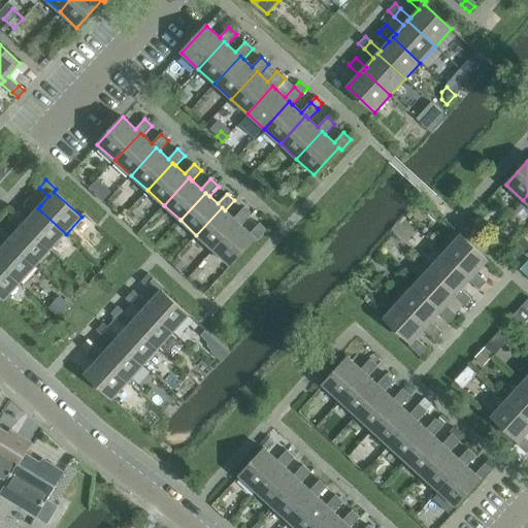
[(34,212),(26,222),(23,225),(51,250),(66,234),(38,208),(40,205),(31,196),(24,204),(34,212)]
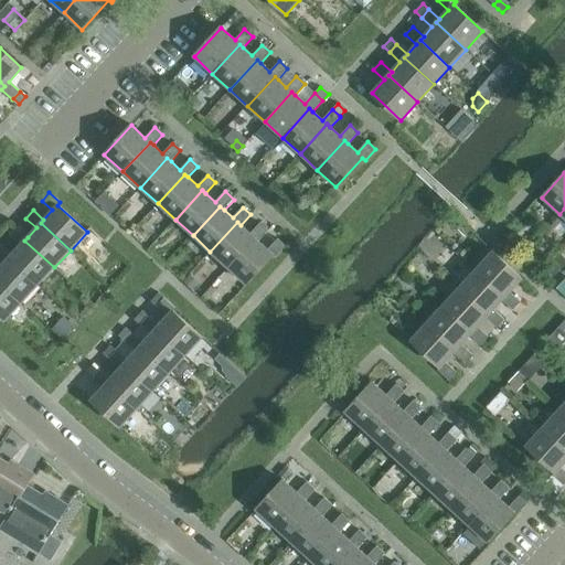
[(237,222),(210,252),(227,267),(255,238),(258,242),(268,231),(259,223),(251,234),(241,225),(237,222)]
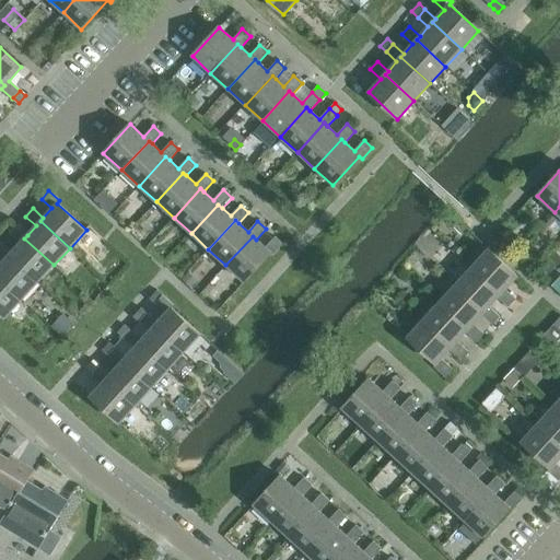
[(457,222),(452,228),(459,234),(465,229),(457,222)]
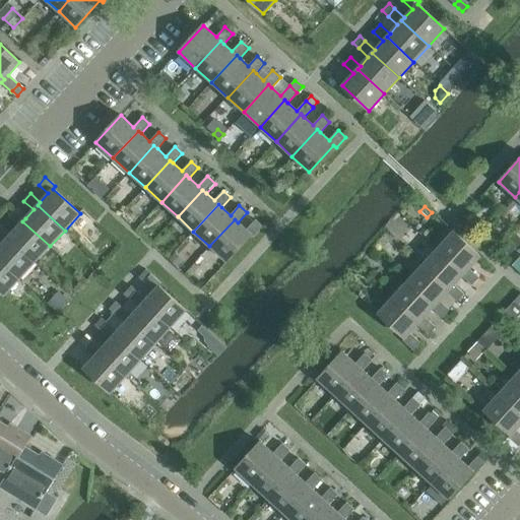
[(10,235),(8,238),(35,262),(50,246),(22,221),(25,218),(15,209),(9,216),(18,225),(10,235)]
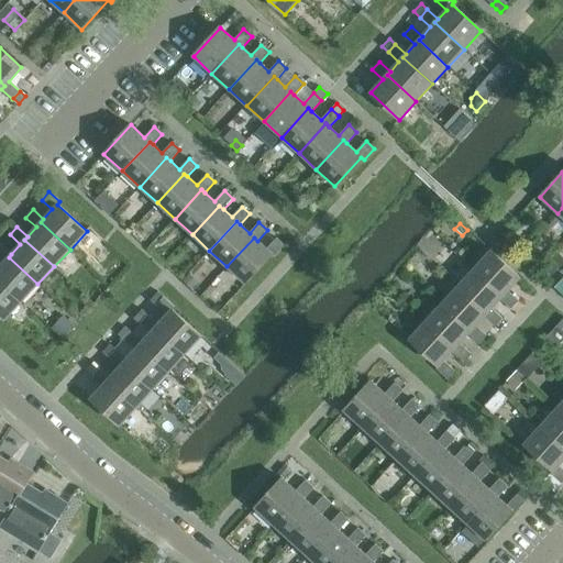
[(257,241),(254,238),(227,266),(245,284),(272,254),(275,256),(285,245),(276,239),(267,249),(257,241)]
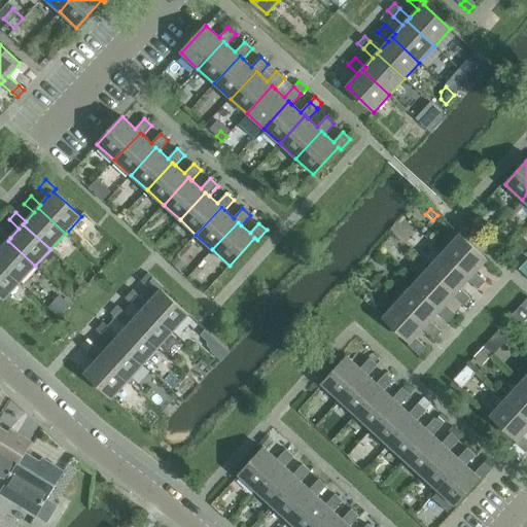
[(1,229),(0,229),(0,241),(4,245),(0,249),(0,264),(21,282),(35,266),(8,241),(10,238),(1,229)]
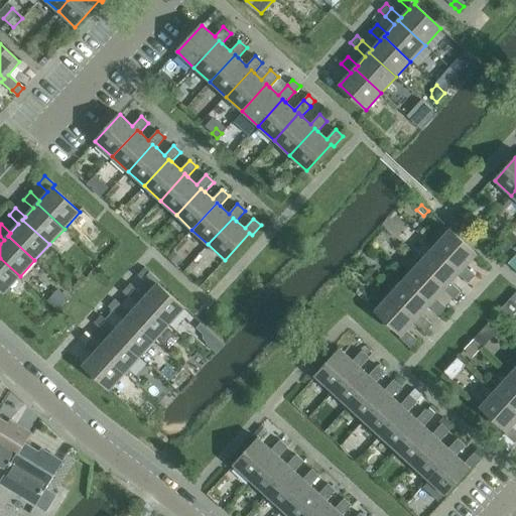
[(477,254),(449,230),(434,246),(462,271),(459,274),(469,283),(475,276),(466,267),(477,254)]
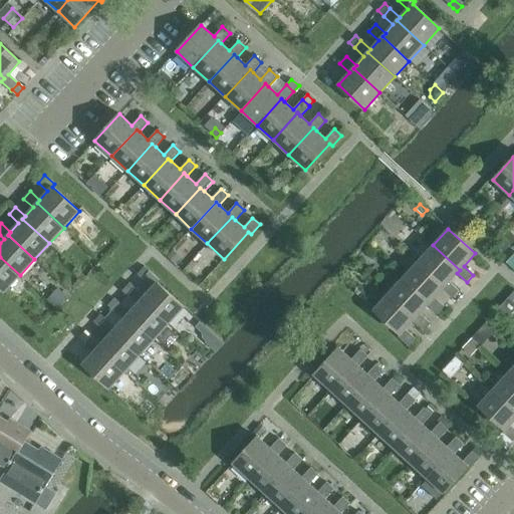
[(460,270),(433,245),(419,261),(445,286),(442,289),(452,298),(459,291),(449,282),(457,273),(460,270)]
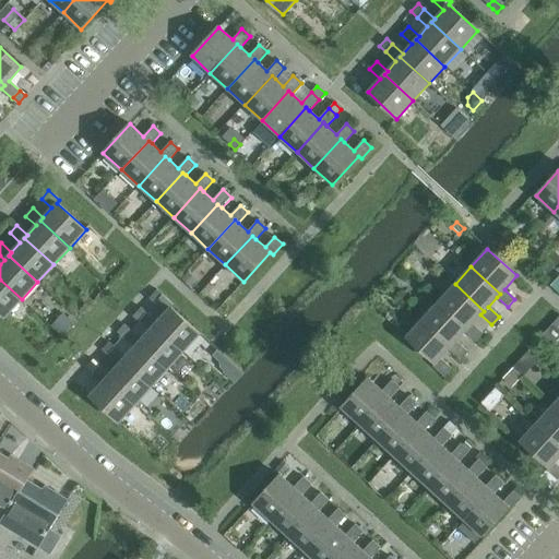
[(187,272),(180,280),(181,281),(189,287),(195,280),(187,272)]
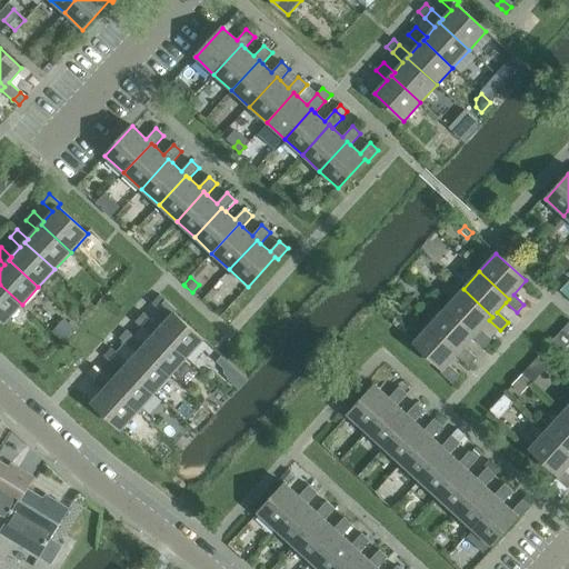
[(0,318),(6,323),(22,305),(0,285),(0,318)]
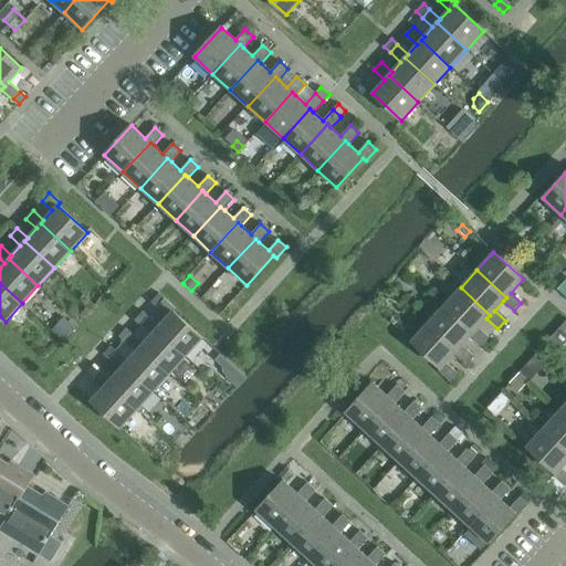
[(461,287),(444,305),(474,333),(471,336),(481,346),(489,337),(478,328),(486,318),(490,315),(461,287)]
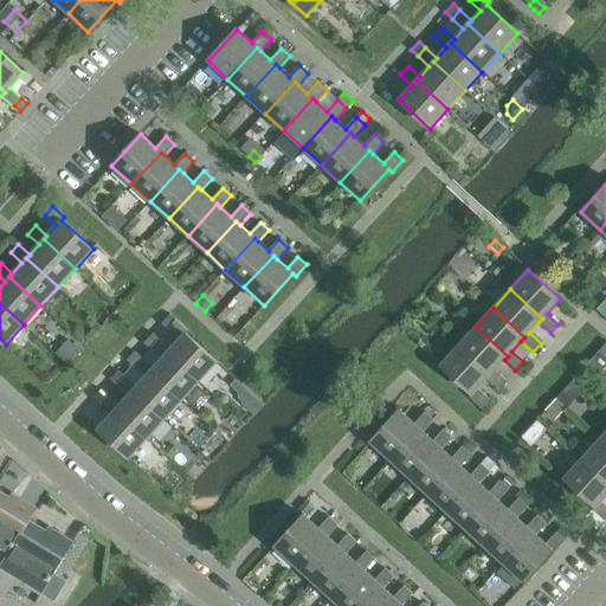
[(169,314),(161,324),(167,330),(168,329),(176,320),(169,314)]
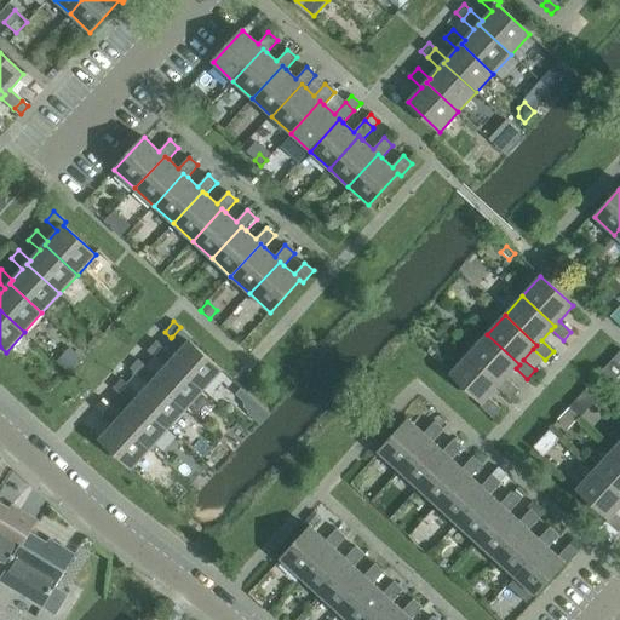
[(184,348),(174,357),(171,361),(204,391),(222,371),(189,342),(193,338),(181,327),(172,337),(184,348)]
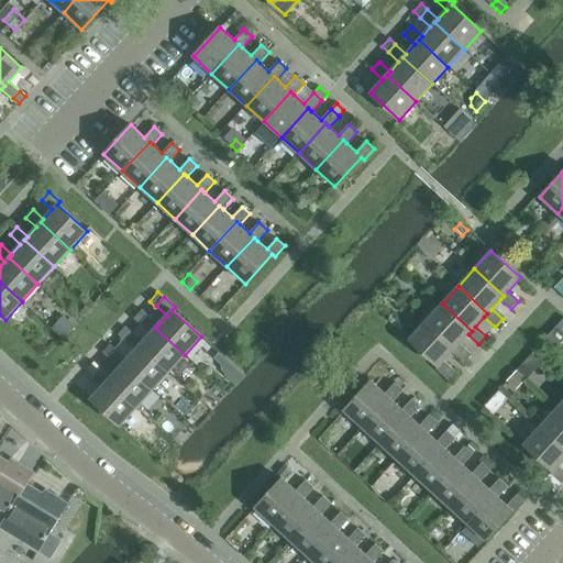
[(472,331),(442,304),(426,321),(455,349),(452,352),(463,362),(471,353),(460,343),(468,334),(472,331)]
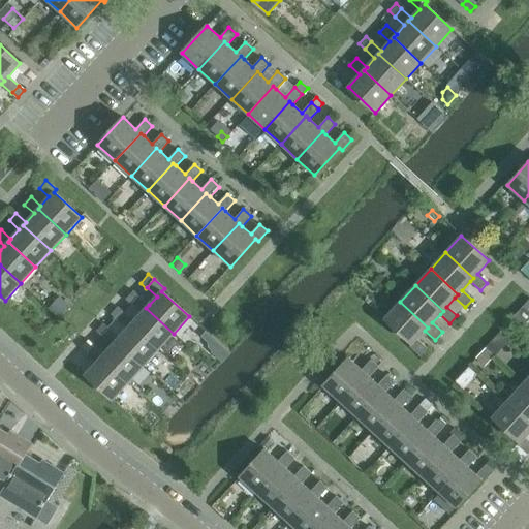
[(133,321),(131,324),(158,350),(174,334),(146,308),(149,305),(138,296),(131,304),(142,312),(133,321)]
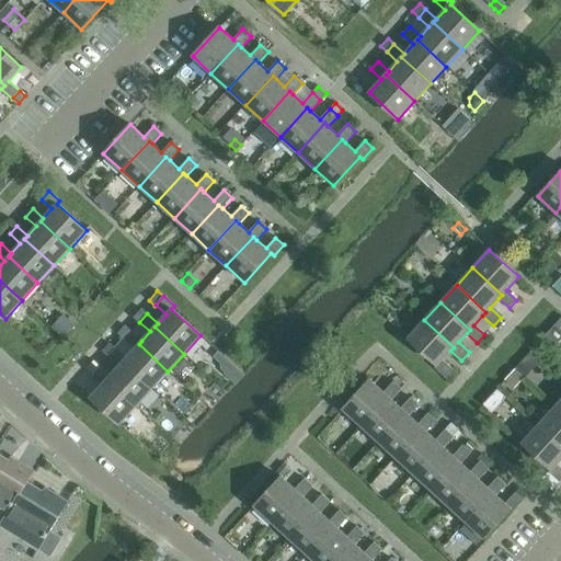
[(63,315),(50,327),(61,336),(73,323),(63,315)]
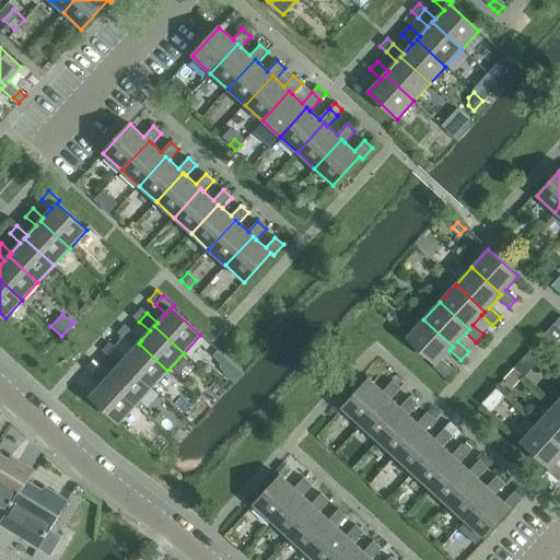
[(453,347),(423,319),(407,338),(436,364),(433,366),(444,376),(452,369),(441,359),(450,350),(453,347)]
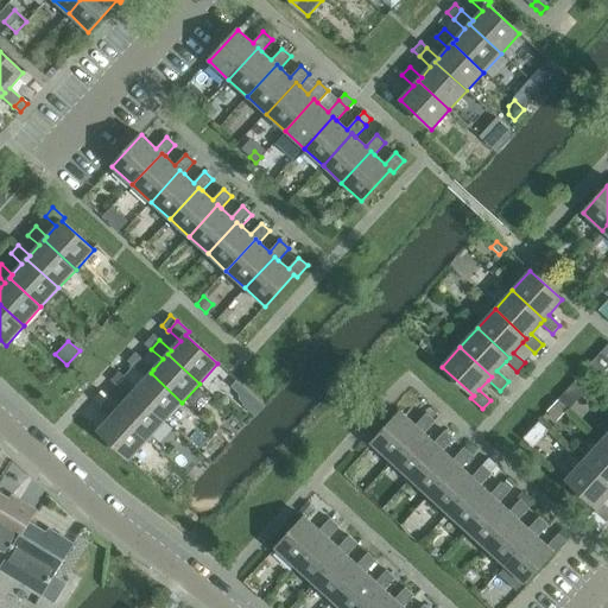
[(135,353),(128,362),(132,366),(134,368),(143,359),(135,353)]
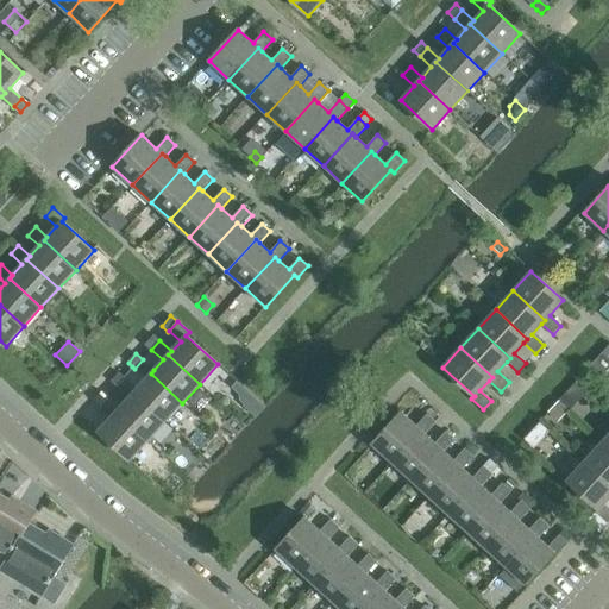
[(165,421),(182,403),(151,374),(154,370),(143,359),(135,369),(146,378),(137,389),(133,393),(165,421)]
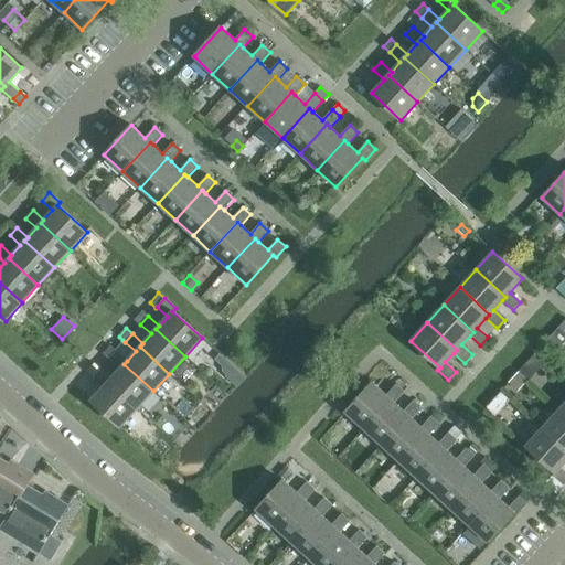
[(110,345),(103,353),(108,359),(116,351),(114,350),(110,345)]
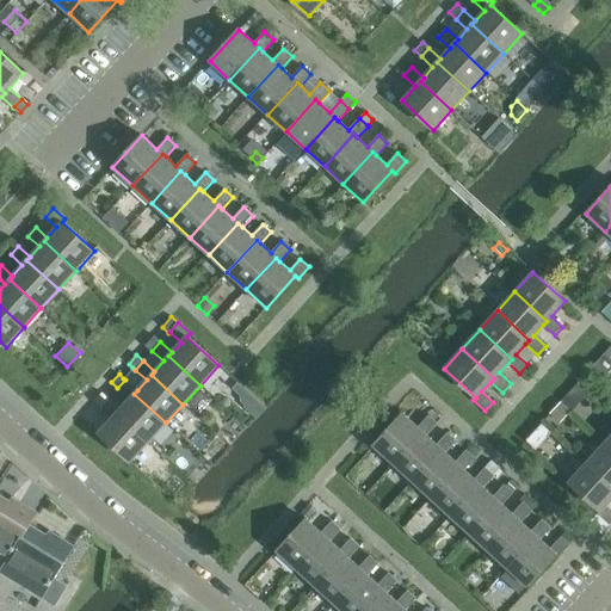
[(129,399),(119,409),(117,413),(148,442),(166,423),(134,394),(137,390),(125,380),(117,388),(129,399)]
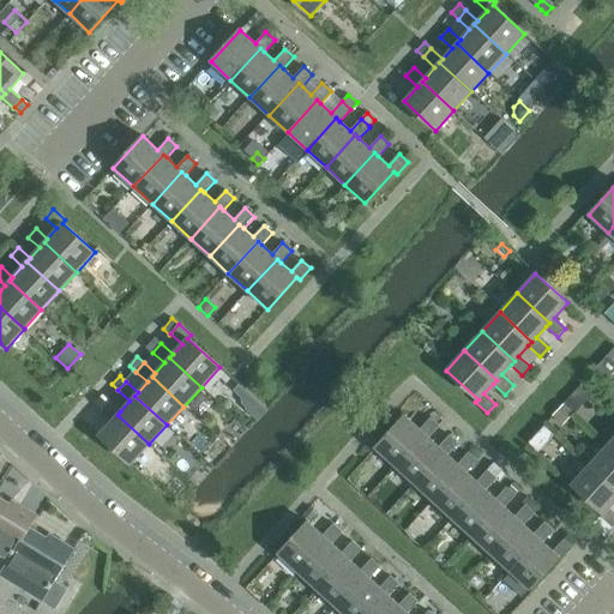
[(109,401),(101,409),(113,420),(98,434),(131,464),(149,444),(118,415),(120,411),(109,401)]
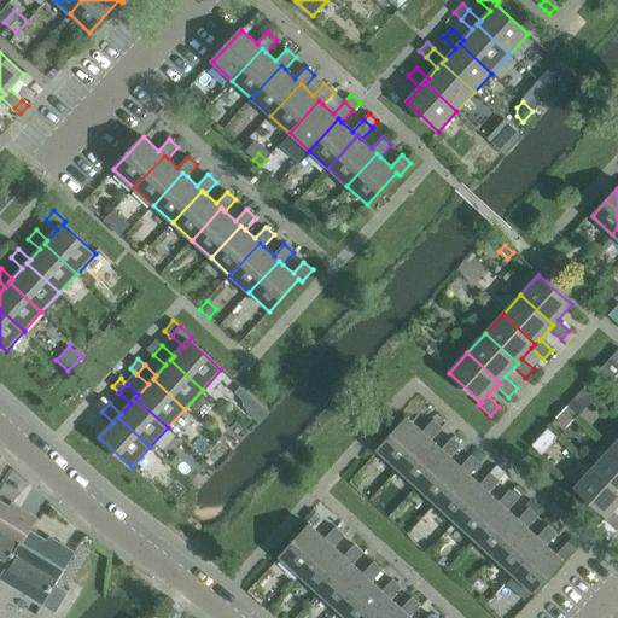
[(566,408),(557,419),(565,427),(575,415),(566,408)]
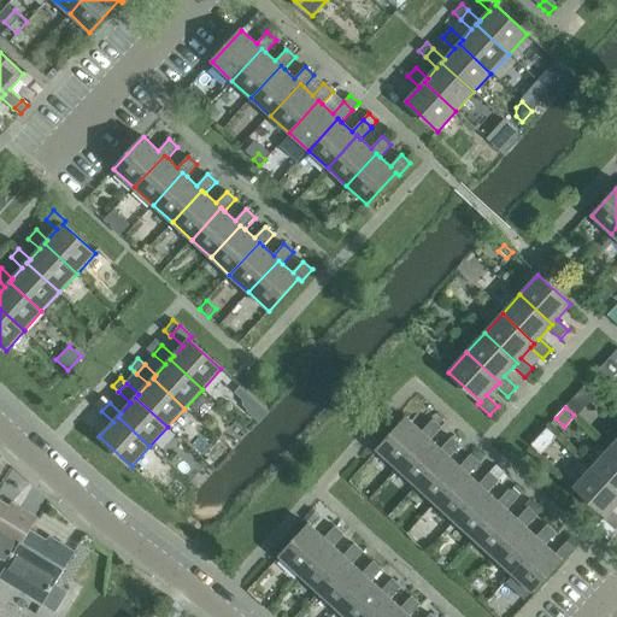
[(406,418),(377,450),(398,469),(427,436),(430,440),(441,428),(433,419),(422,432),(406,418)]
